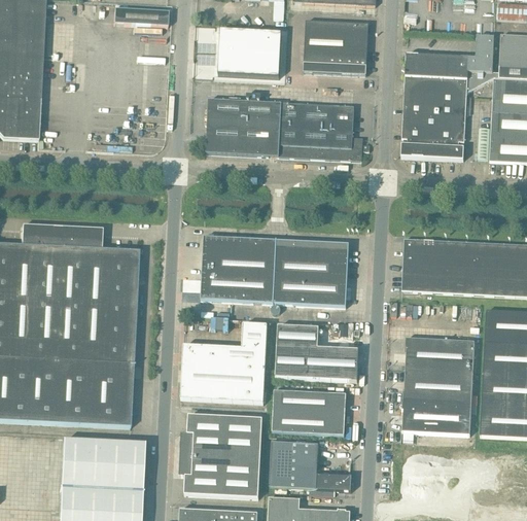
[(0,0),(0,95),(40,97),(45,0),(0,0)]
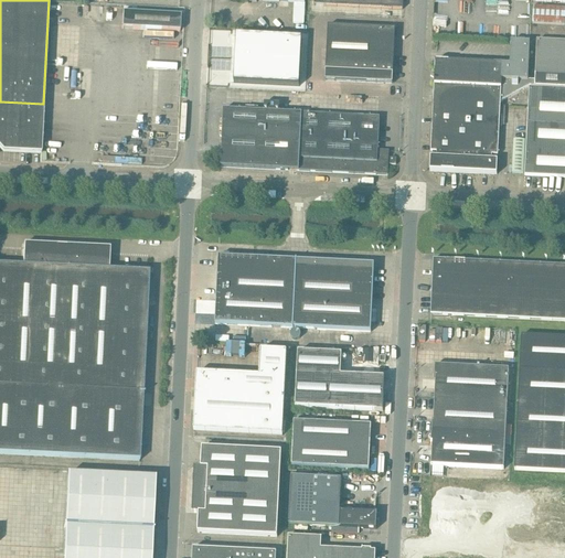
[(295,0),(294,17),(304,18),(305,0),(295,0)]
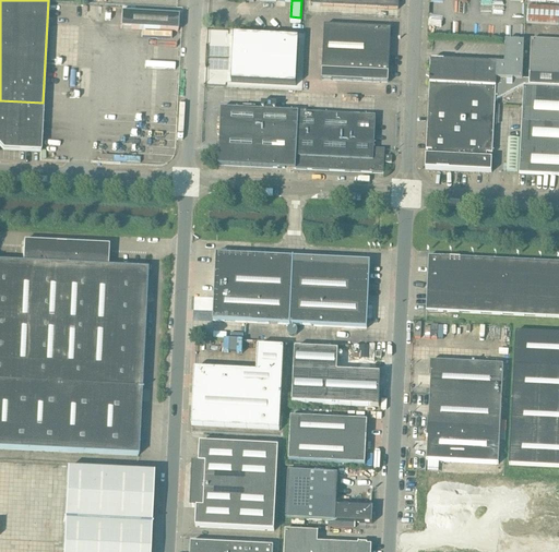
[(558,14),(558,1),(527,0),(526,18),(558,19),(558,14)]
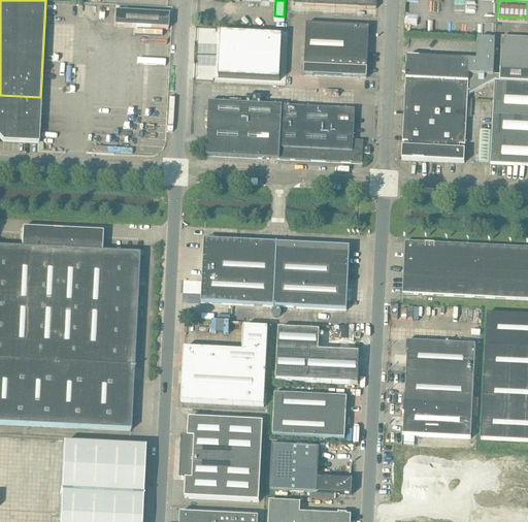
[(168,9),(114,6),(113,22),(167,24),(168,9)]
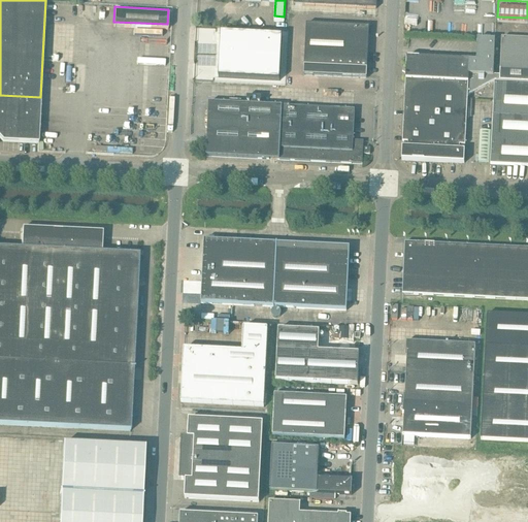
[(304,61),(366,64),(368,22),(306,19),(304,61)]
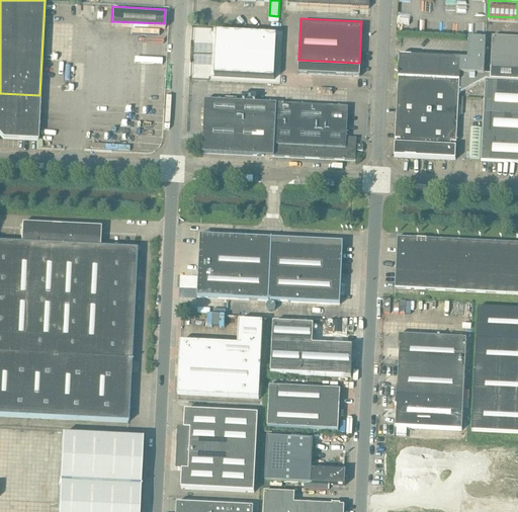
[(273,29),(212,26),(210,71),(271,74),(273,29)]
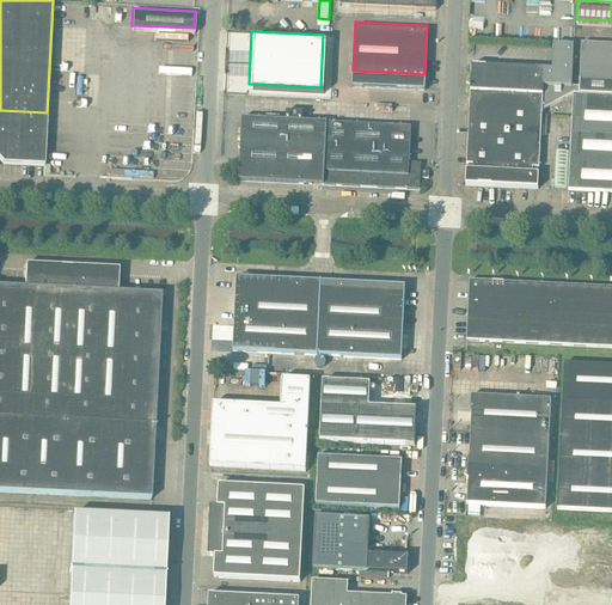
[(611,38),(582,38),(580,80),(580,87),(611,89),(611,38)]
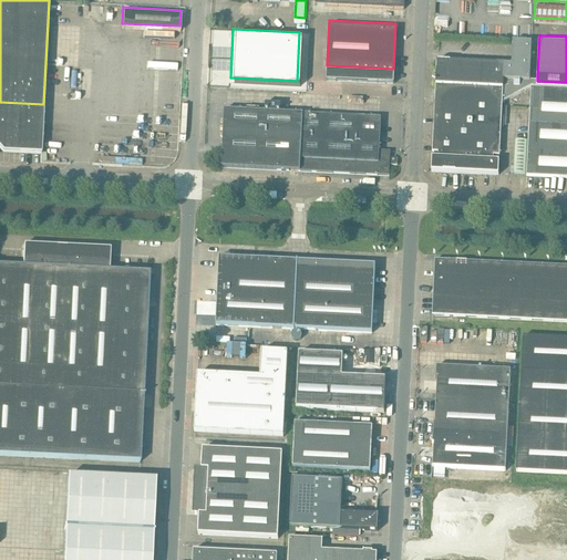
[(437,55),(436,80),(433,146),(435,147),(435,152),(433,152),(432,166),(460,167),(471,167),(498,169),(500,155),(497,155),(497,149),(500,151),(503,96),(532,81),(537,81),(537,74),(531,74),(532,37),(513,37),(512,59),(437,55)]
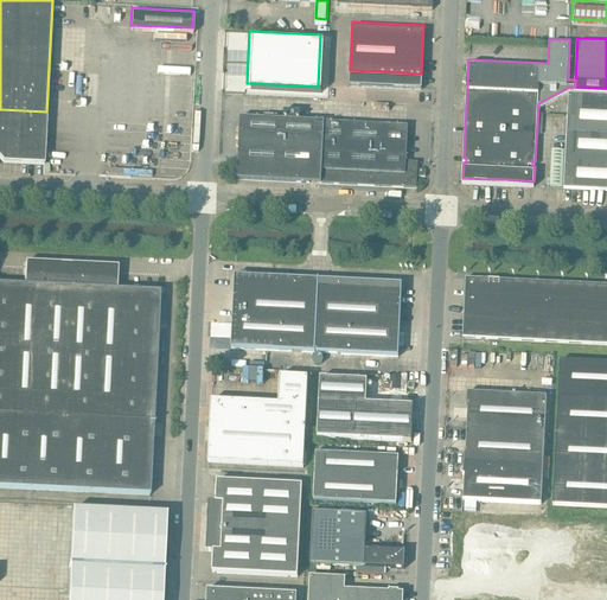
[(421,74),(350,70),(349,82),(350,82),(420,87),(420,85),(421,85),(421,74)]
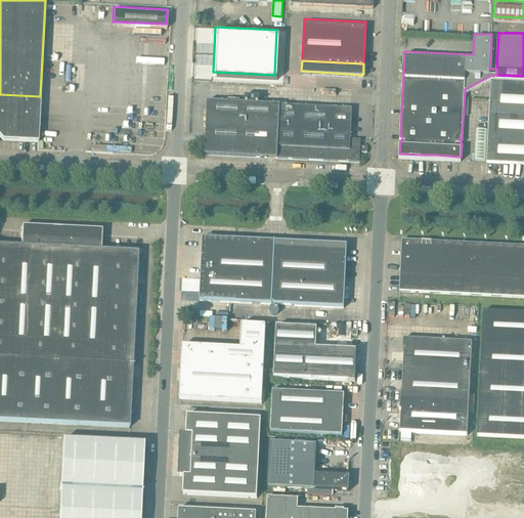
[(523,77),(491,76),(489,109),(487,158),(523,159),(523,77)]
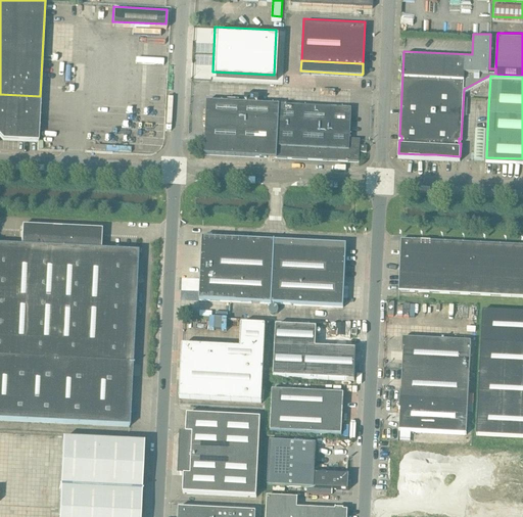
[(205,123),(278,127),(279,100),(258,99),(258,91),(244,91),(244,98),(206,96),(205,123)]
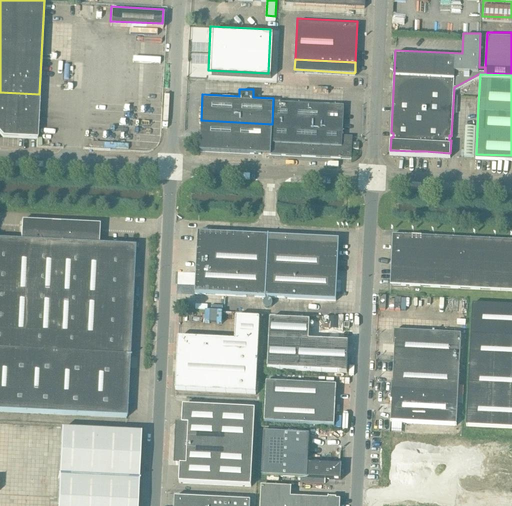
[(39,94),(0,92),(0,128),(3,132),(37,133),(39,94)]
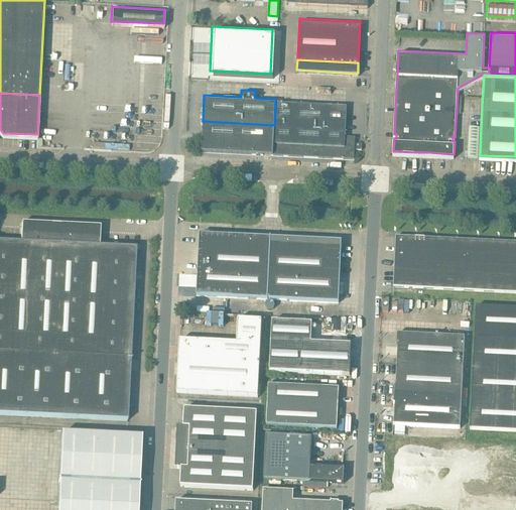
[(275,99),(274,125),(272,151),(354,155),(355,133),(345,132),(347,102),(275,99)]
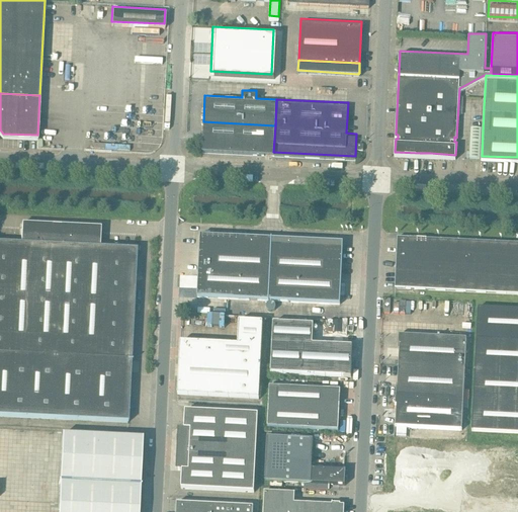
[(275,125),(203,121),(201,148),(273,152),(275,125)]
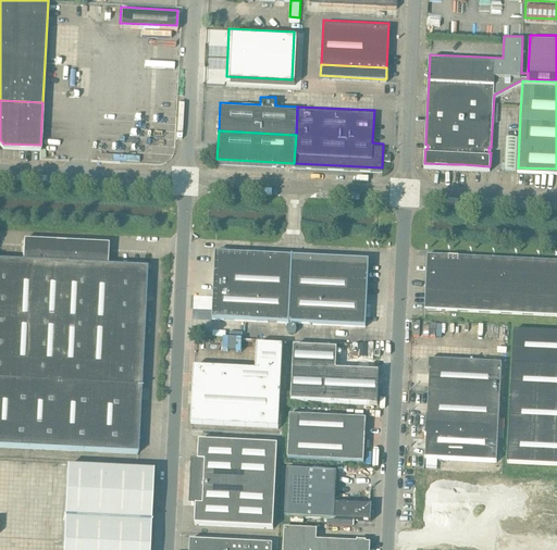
[(518,133),(507,132),(505,165),(516,165),(518,133)]
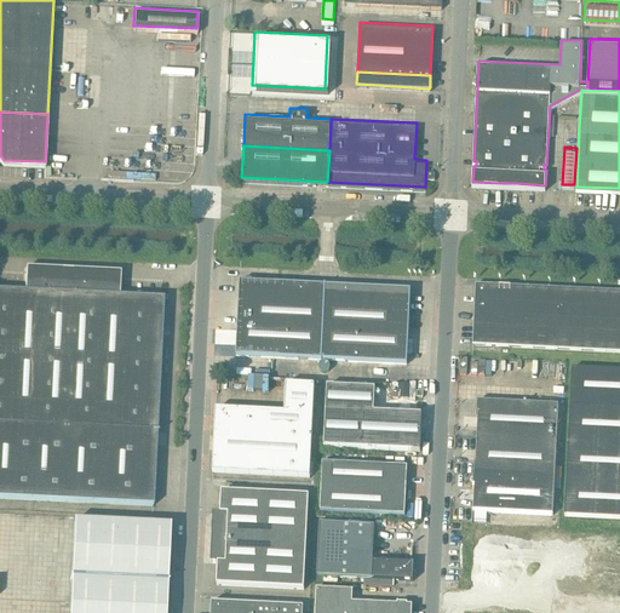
[(0,492),(153,500),(164,293),(119,291),(120,267),(26,263),(24,286),(0,285),(0,492)]
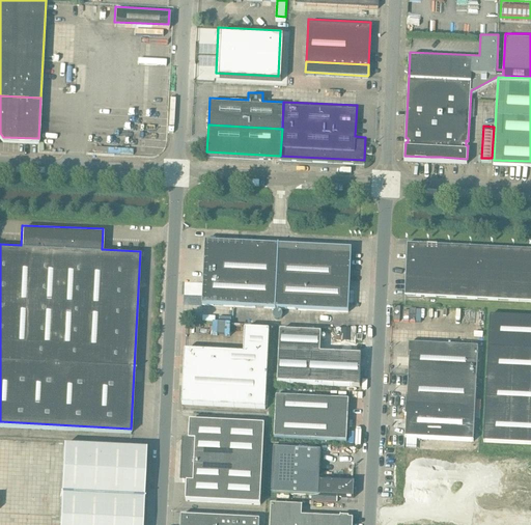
[(247,239),(205,237),(202,300),(234,301),(236,249),(247,249),(247,239)]
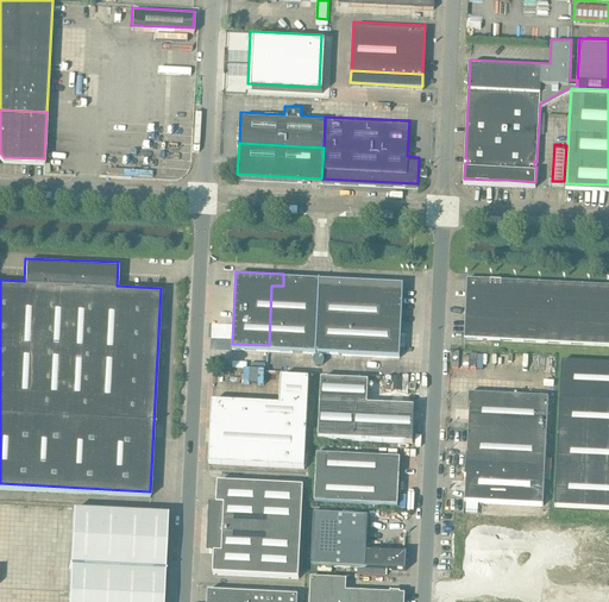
[(269,345),(400,352),(403,280),(283,274),(283,286),(271,286),(269,345)]
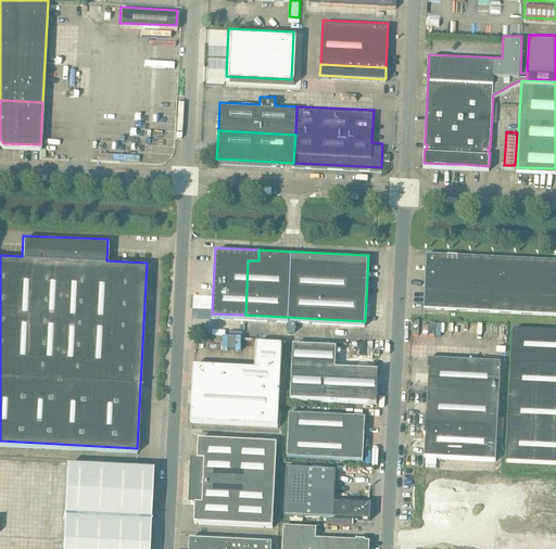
[(555,309),(555,255),(427,250),(424,304),(555,309)]
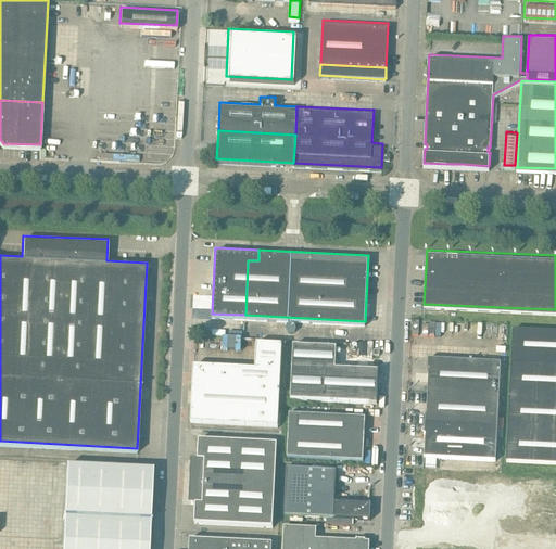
[(512,358),(555,360),(555,327),(513,324),(512,358)]
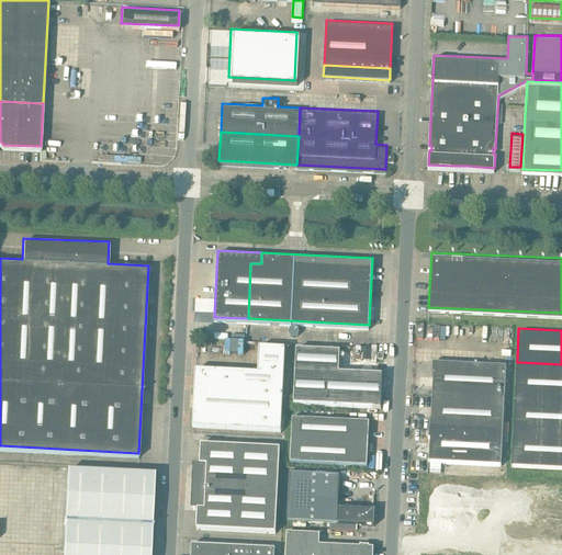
[(192,423),(193,423),(281,428),(285,344),(259,342),(258,369),(195,365),(192,423)]
